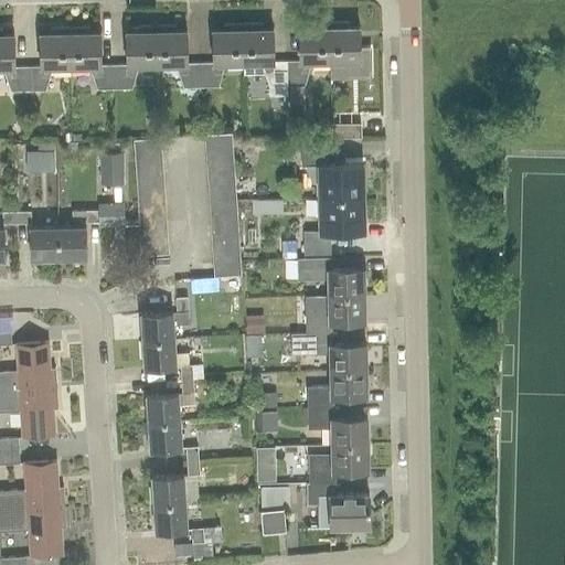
[(331,62),(330,22),(311,22),(311,28),(300,28),(301,65),(288,66),(288,85),(306,84),(312,62),(331,62)]
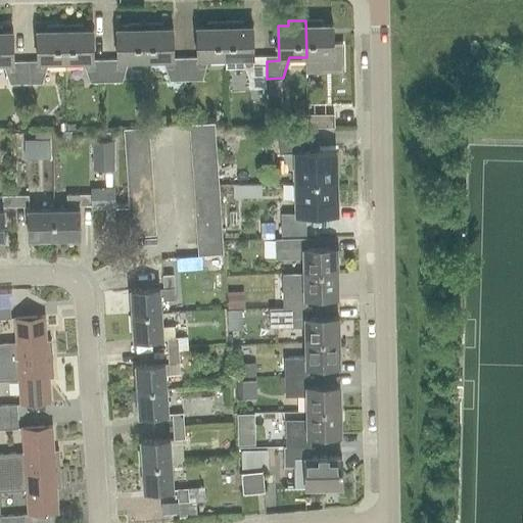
[(323,20),(305,20),(306,57),(324,57),(326,64),(334,64),(333,56),(334,56),(333,25),(323,25),(323,20)]
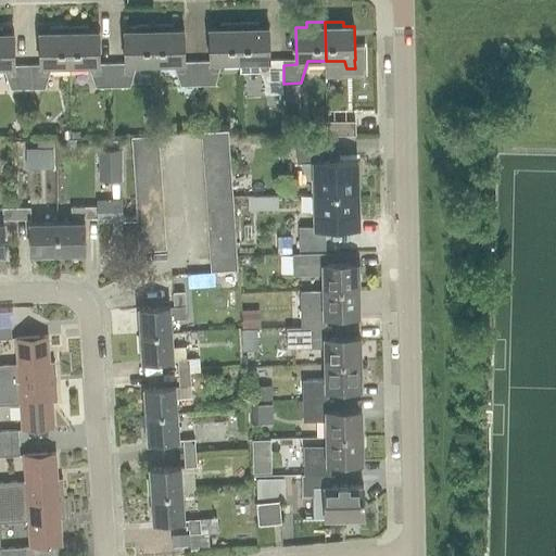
[(258,23),(240,24),(240,62),(258,62),(266,84),(283,84),(283,65),(270,65),(269,28),(258,28),(258,23)]
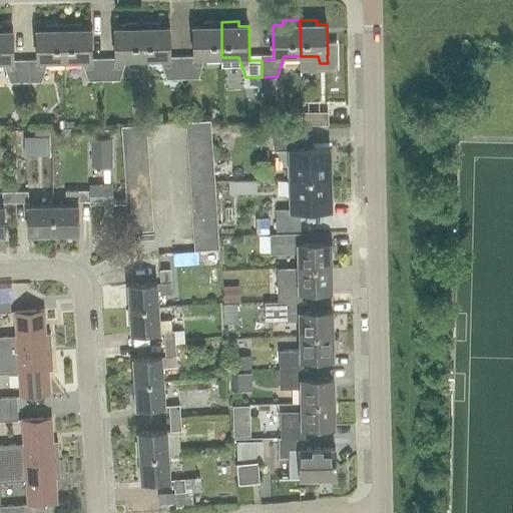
[(221,57),(221,22),(204,22),(204,27),(194,27),(194,61),(182,61),(183,78),(198,78),(204,58),(221,57)]
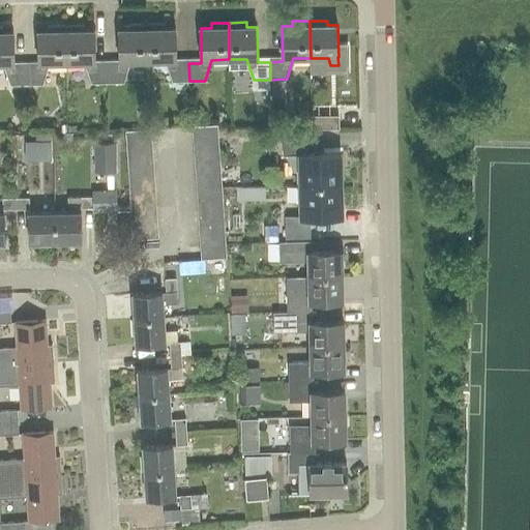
[(148,61),(147,24),(130,25),(130,29),(119,30),(120,65),(108,65),(109,83),(124,83),(130,61),(148,61)]
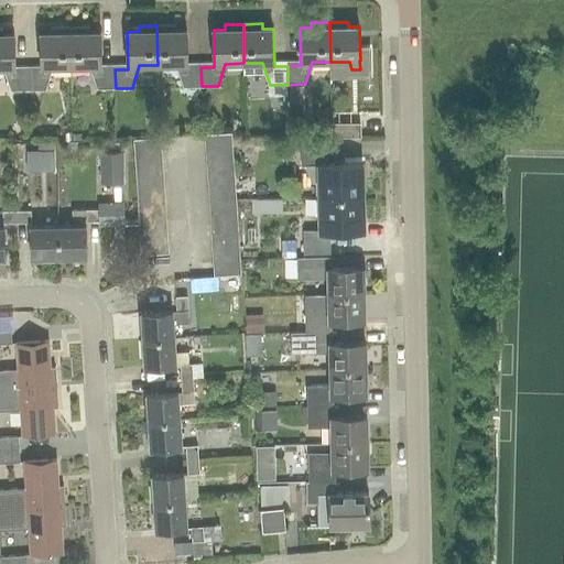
[(175,25),(156,25),(158,65),(176,65),(184,87),(202,86),(201,67),(187,68),(187,30),(176,31),(175,25)]
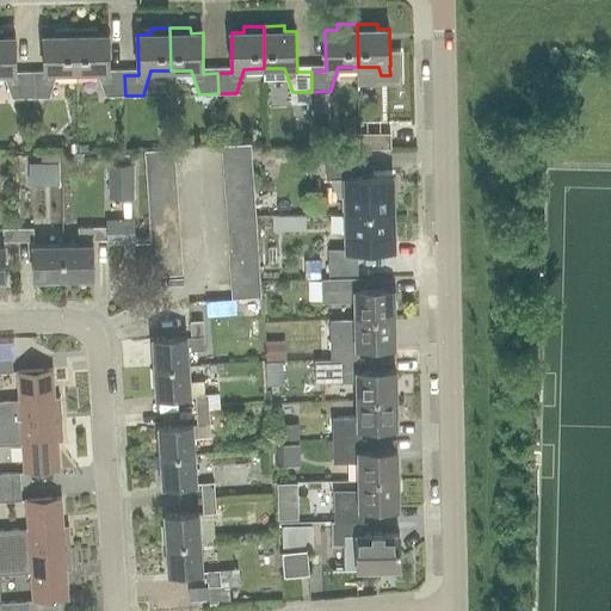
[(78,73),(76,30),(56,30),(56,36),(44,36),(45,76),(31,78),(31,98),(50,97),(57,73),(78,73)]
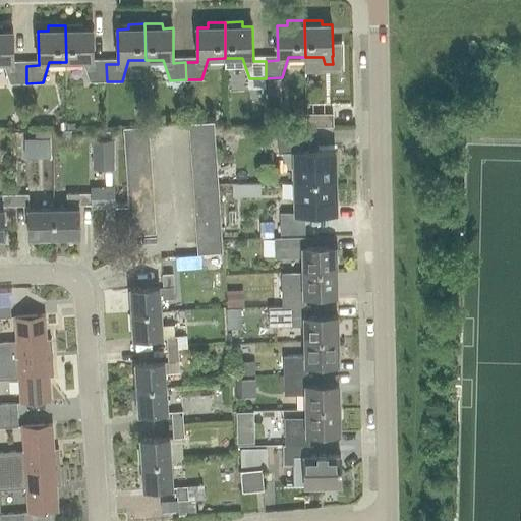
[(82,25),(65,25),(66,62),(83,61),(91,81),(107,81),(106,64),(94,64),(93,30),(82,30),(82,25)]
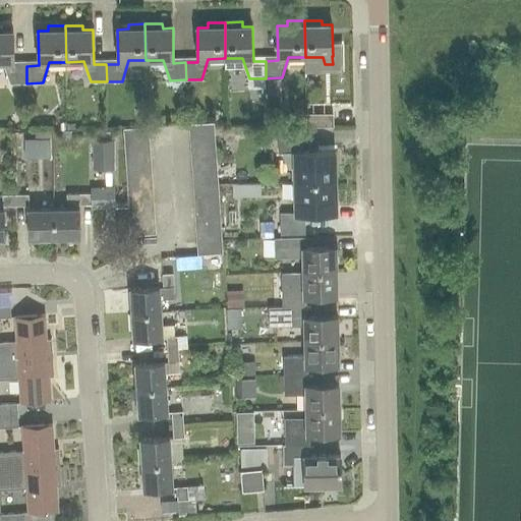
[(13,32),(3,32),(3,26),(0,26),(0,62),(4,63),(11,83),(26,83),(26,66),(14,66),(13,32)]
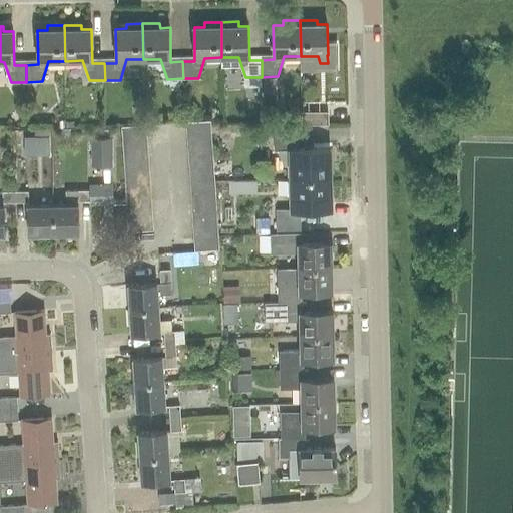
[(278,76),(262,77),(263,108),(278,107),(278,76)]
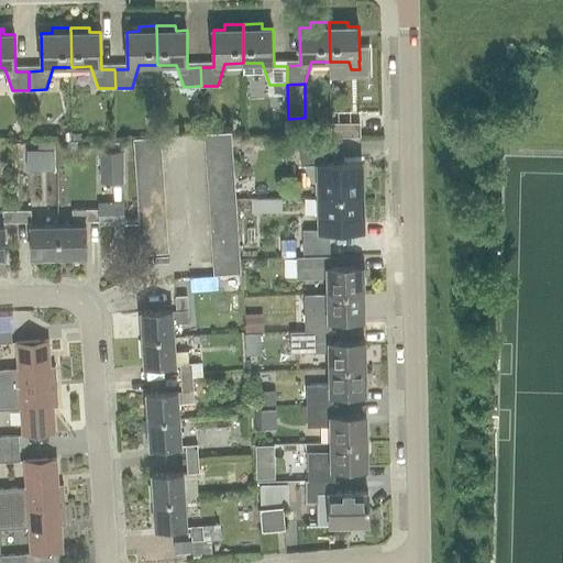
[(361,136),(361,123),(332,123),(332,136),(361,136)]
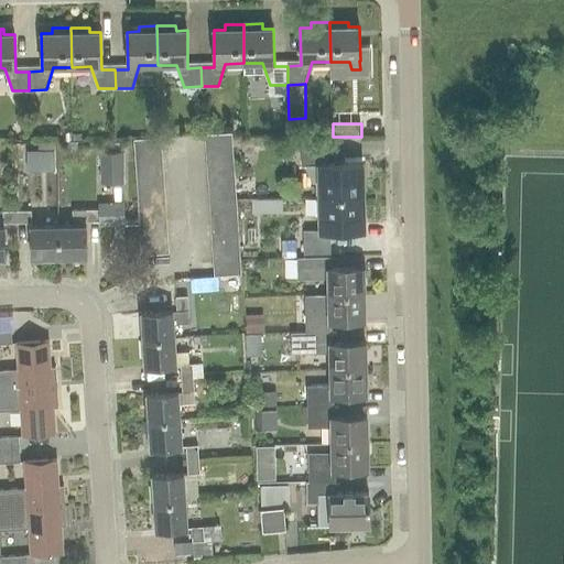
[(205,134),(206,148),(232,145),(232,133),(205,134)]
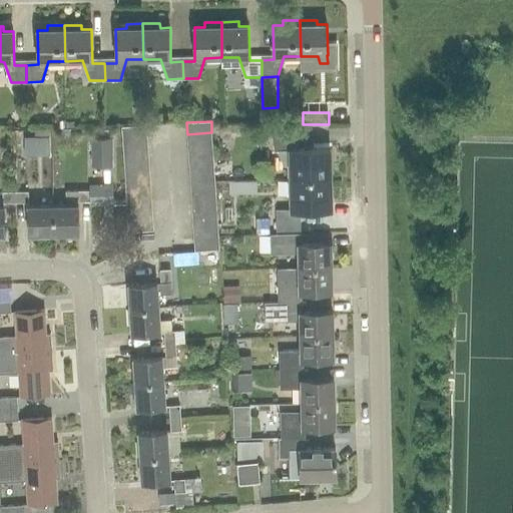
[(122,126),(123,138),(147,136),(146,125),(122,126)]
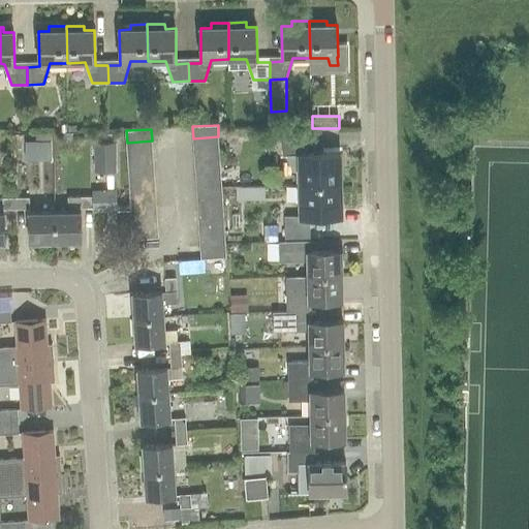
[(73,143),(73,133),(64,133),(64,143),(73,143)]
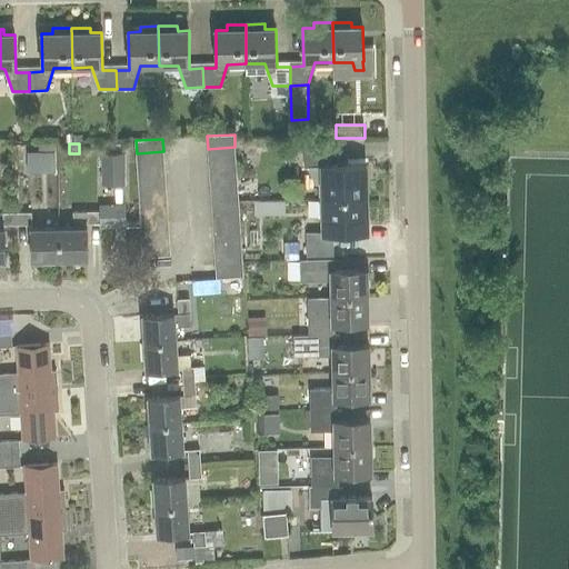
[(305,167),(309,167),(315,183),(323,183),(323,199),(366,198),(366,165),(331,166),(331,143),(305,143),(305,167)]
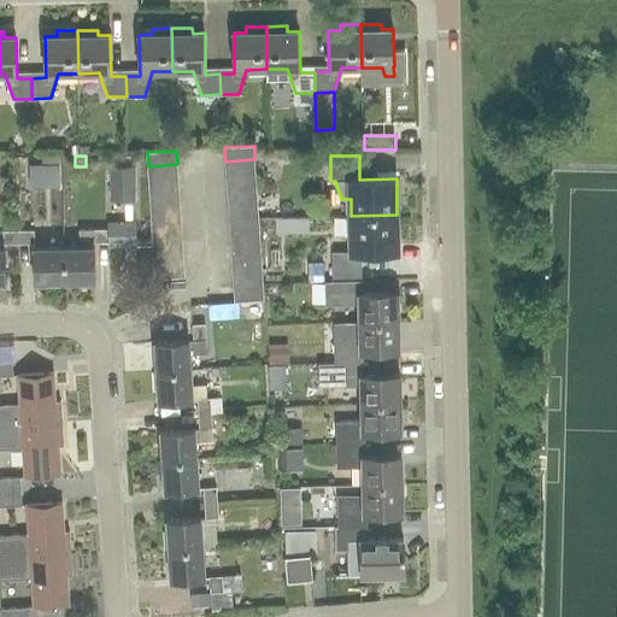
[(256,174),(254,159),(225,162),(227,175),(256,174)]
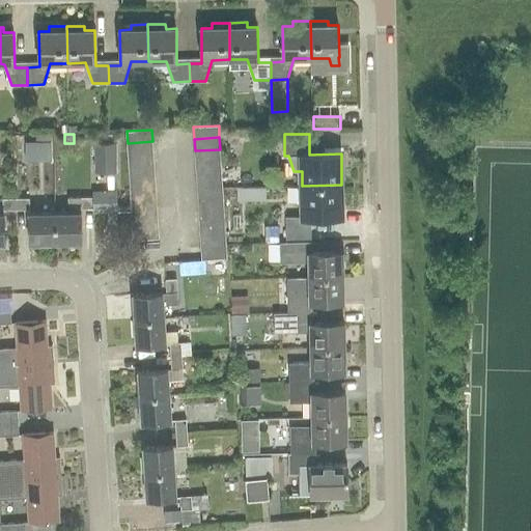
[(154,154),(152,141),(128,143),(129,156),(154,154)]
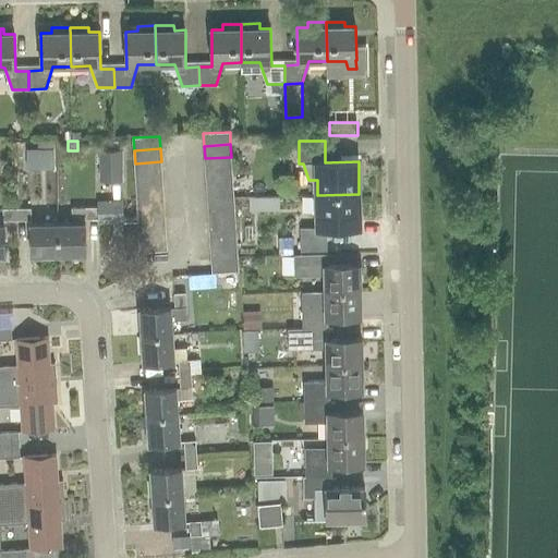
[(41,169),(41,149),(27,149),(27,169),(41,169)]
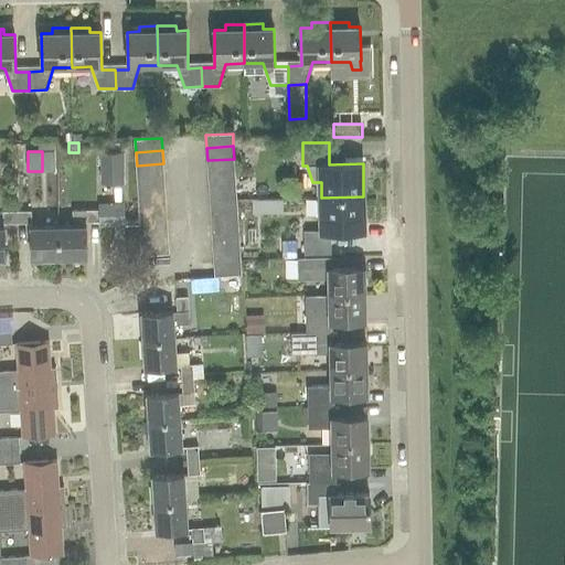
[(126,183),(126,151),(103,151),(103,183),(126,183)]
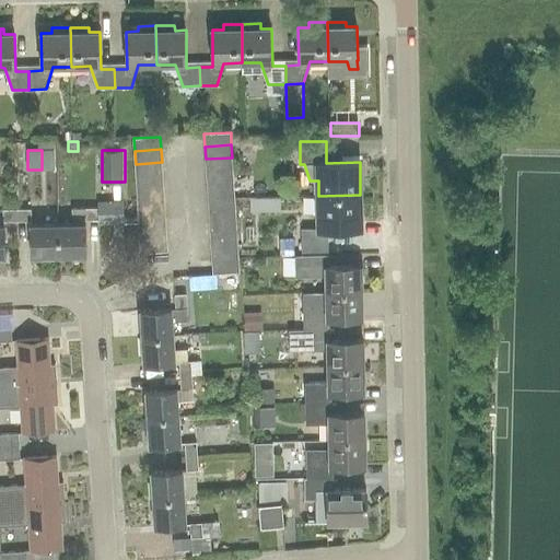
[(233,171),(232,158),(206,159),(207,172),(233,171)]
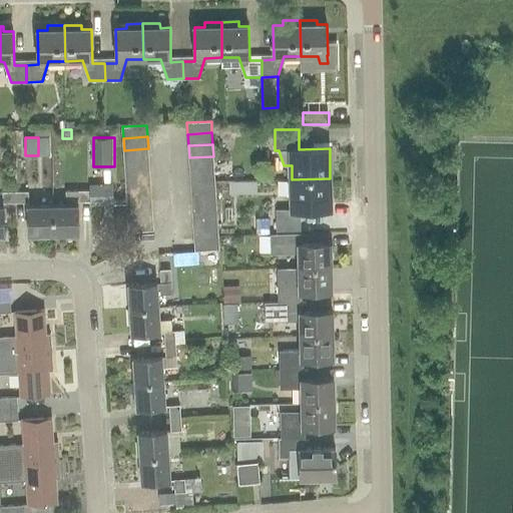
[(149,160),(148,148),(124,150),(124,161),(149,160)]
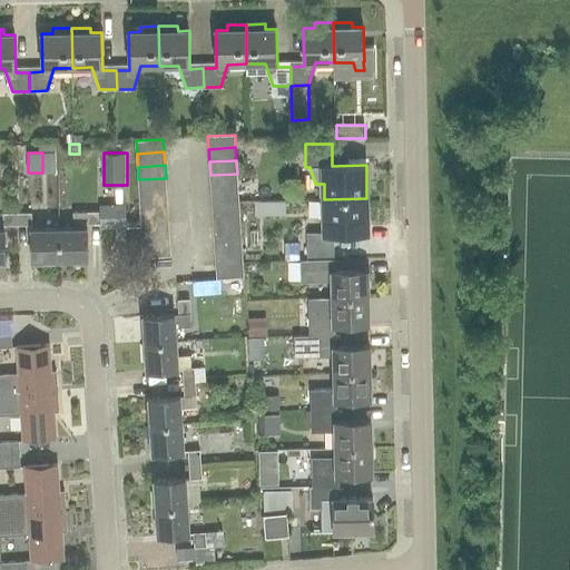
[(238,186),(237,174),(210,175),(210,188),(238,186)]
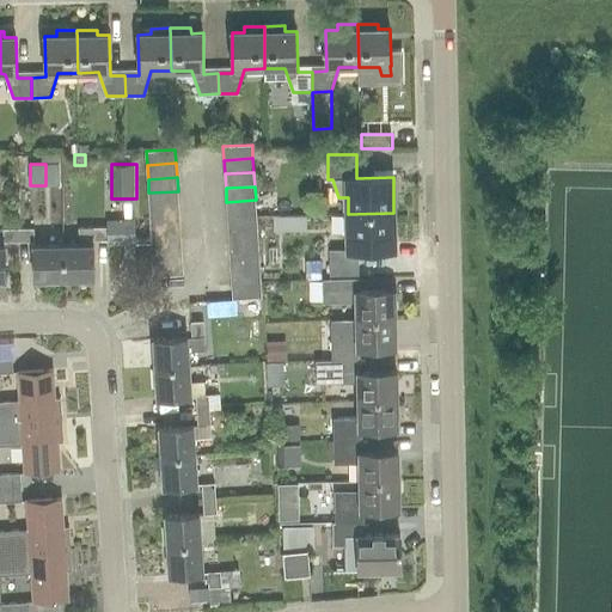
[(179,204),(178,191),(148,193),(150,207),(179,204)]
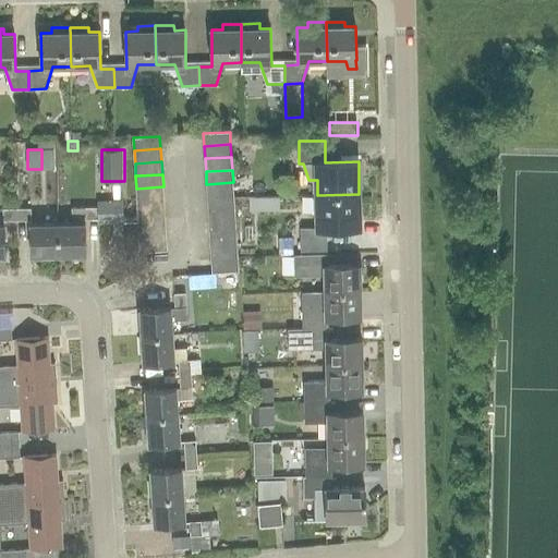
[(234,195),(233,182),(206,184),(207,196),(234,195)]
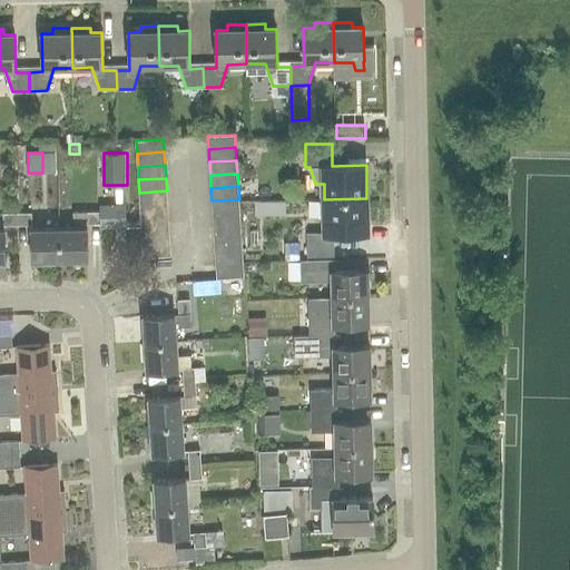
[(167,204),(167,190),(139,193),(140,206),(167,204)]
